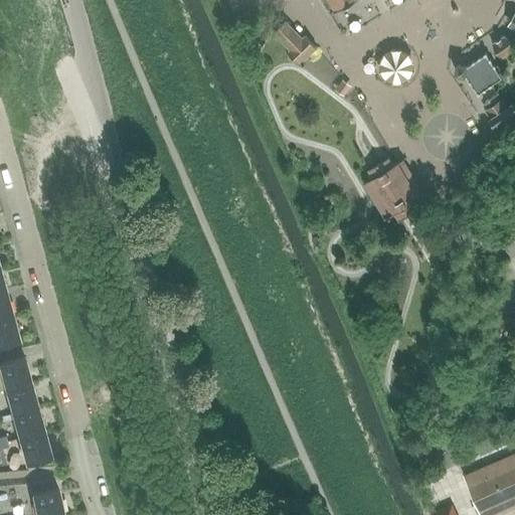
[(329,0),(336,10),(352,0),(329,0)]
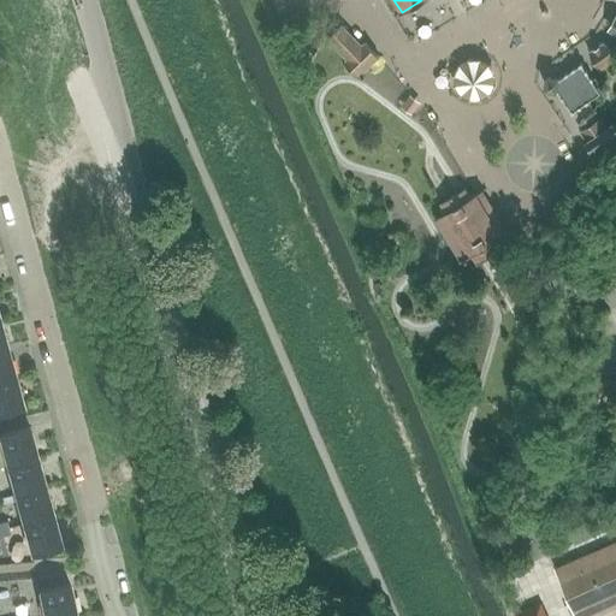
[(362,43),(343,24),(329,39),(348,59),(344,61),(360,77),(380,57),(365,41),(362,43)]
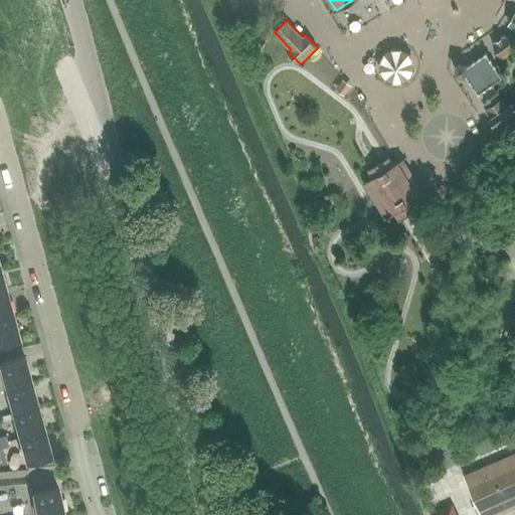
[(514,47),(506,35),(493,43),(502,57),(514,47)]
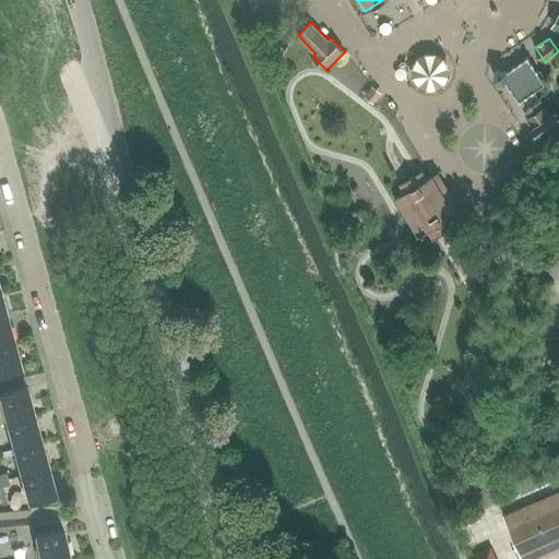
[(544,82),(526,51),(502,66),(521,96),(544,82)]
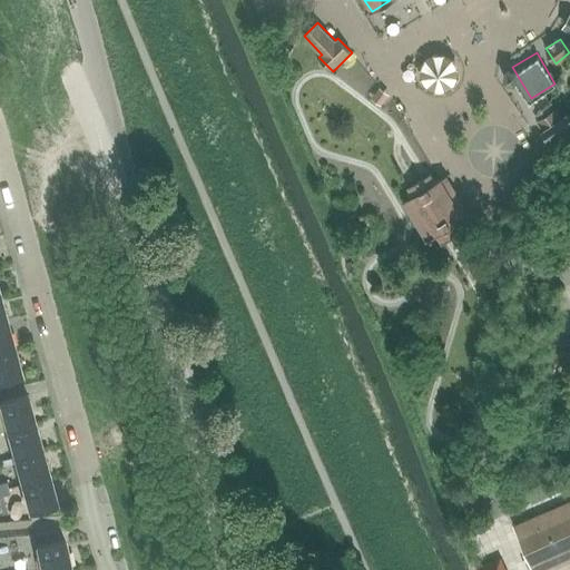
[(428,90),(435,94),(444,94),(452,89),(458,82),(460,74),(458,65),(452,58),(443,55),(434,55),(426,59),(421,66),(420,75),(422,84),(428,90)]
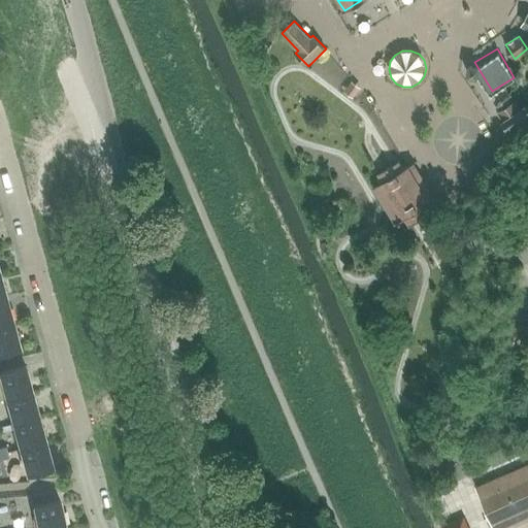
[(512,102),(508,97),(498,104),(501,109),(498,111),(503,120),(508,129),(527,114),(527,105),(527,104),(521,108),(515,100),(512,102)]
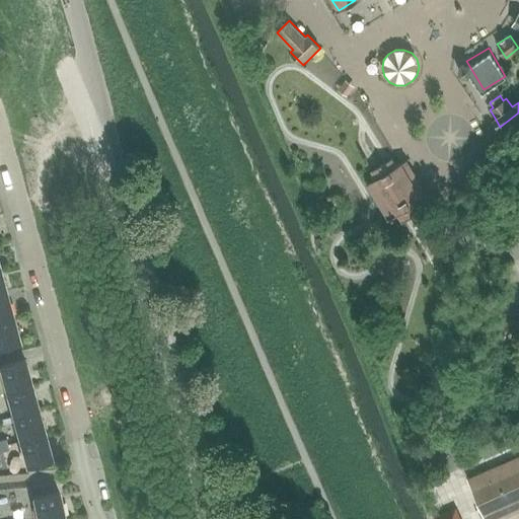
[(377,178),(367,183),(388,219),(398,214),(402,222),(423,209),(419,201),(429,196),(408,160),(397,165),(393,158),(372,170),(377,178)]
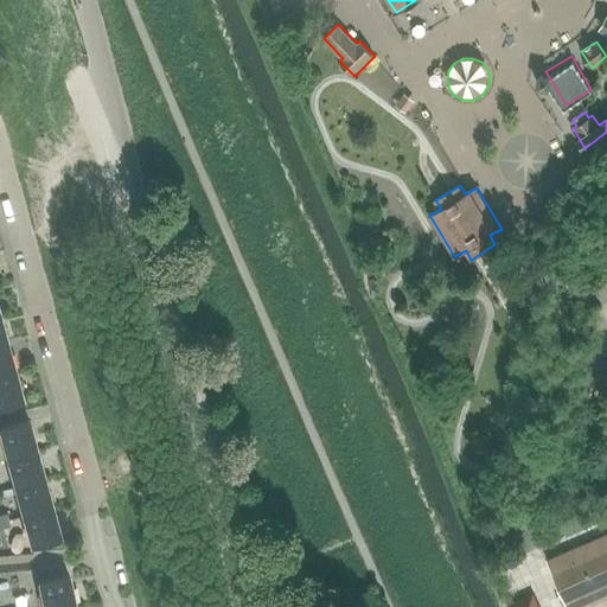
[(0,374),(17,370),(8,342),(0,343),(0,374)]
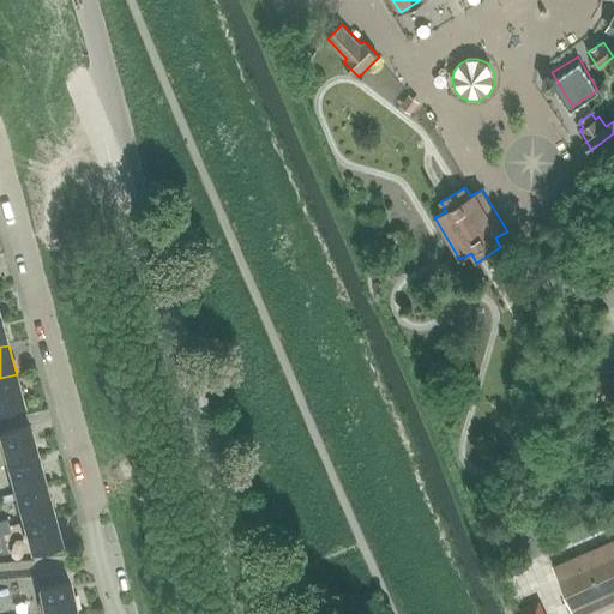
[(0,409),(25,403),(17,374),(0,378),(0,409)]
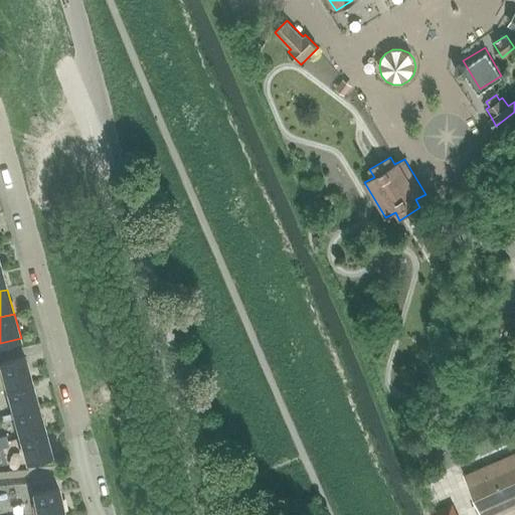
[(32,381),(25,356),(0,362),(0,365),(6,388),(32,381)]
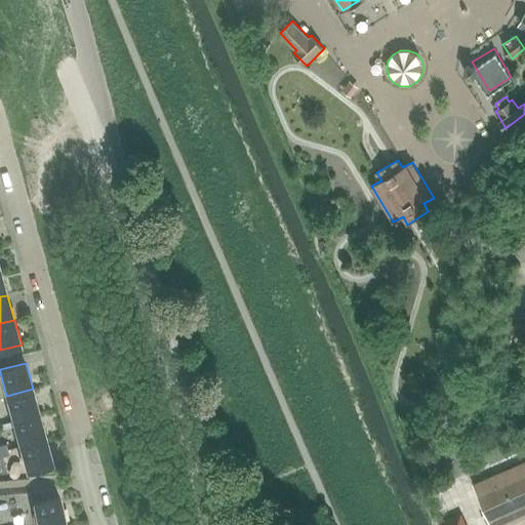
[(6,396),(13,420),(39,413),(33,389),(6,396)]
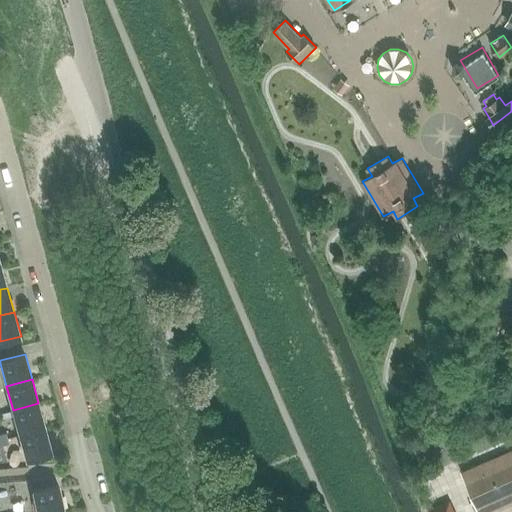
[(20,435),(45,428),(38,403),(13,410),(20,435)]
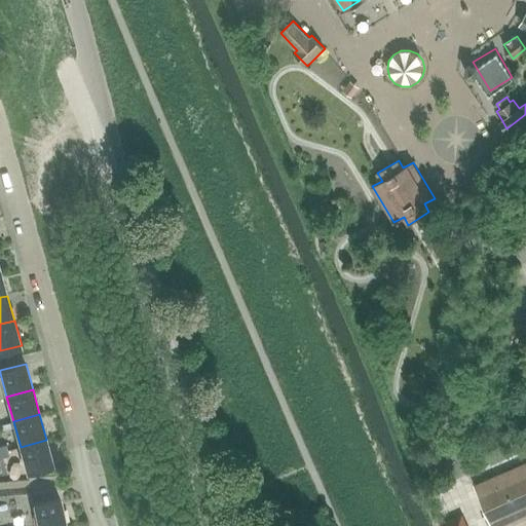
[(53,464),(46,440),(21,447),(28,472),(53,464)]
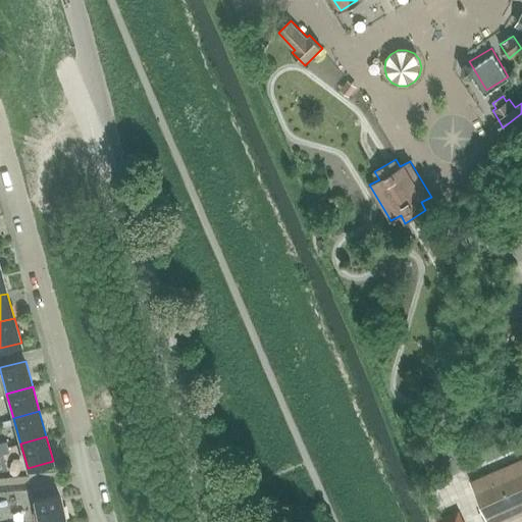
[(0,454),(9,452),(7,442),(0,444),(0,454)]
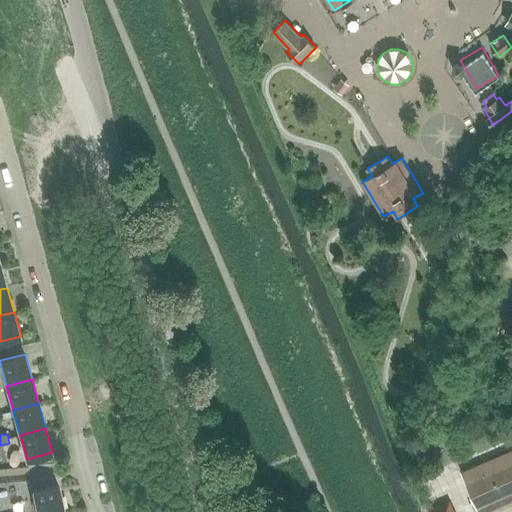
[(489,462),(462,474),(478,511),(494,511),(511,504),(511,464),(494,473),(489,462)]
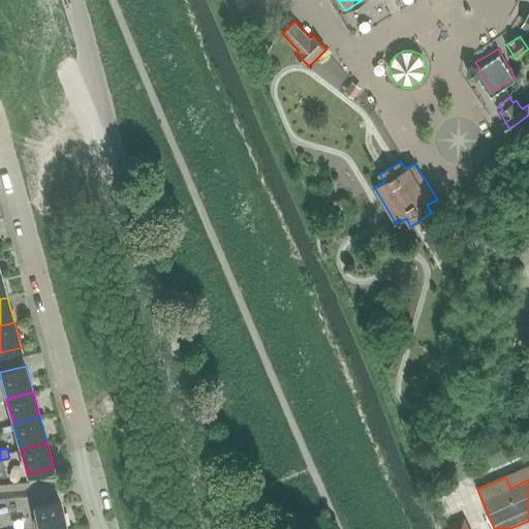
[(34,507),(38,528),(58,528),(66,527),(61,502),(34,507)]
